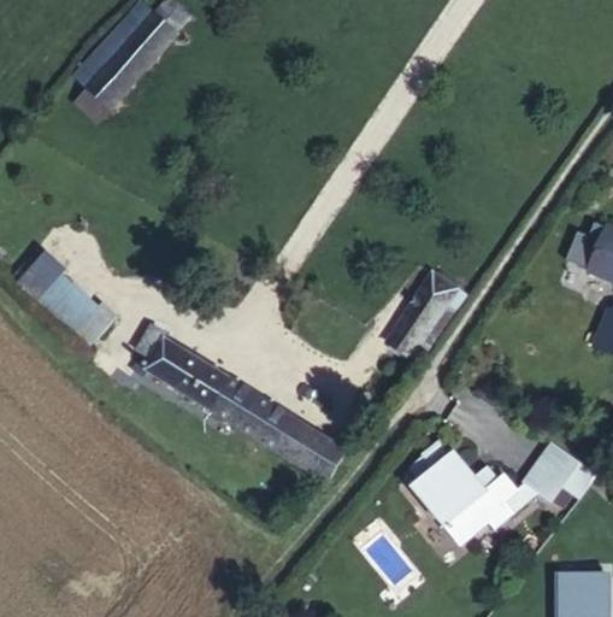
[(165,0),(164,0),(118,52),(94,78),(86,88),(107,109),(174,34),(187,18),(165,0)]
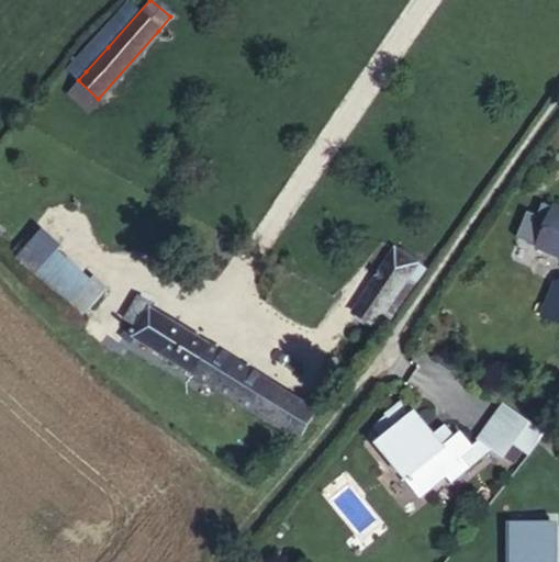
[(86,71),(108,47),(94,34),(73,59),(86,71)]
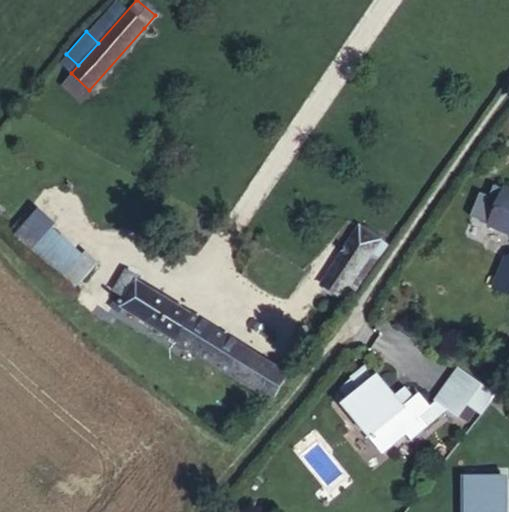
[(79,101),(89,90),(71,73),(61,84),(79,101)]
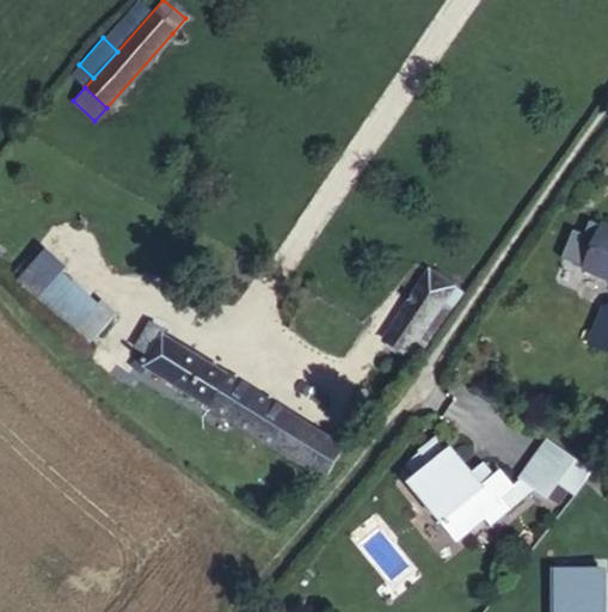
[(607,251),(605,256),(607,257),(607,310),(595,330),(607,338),(607,251)]
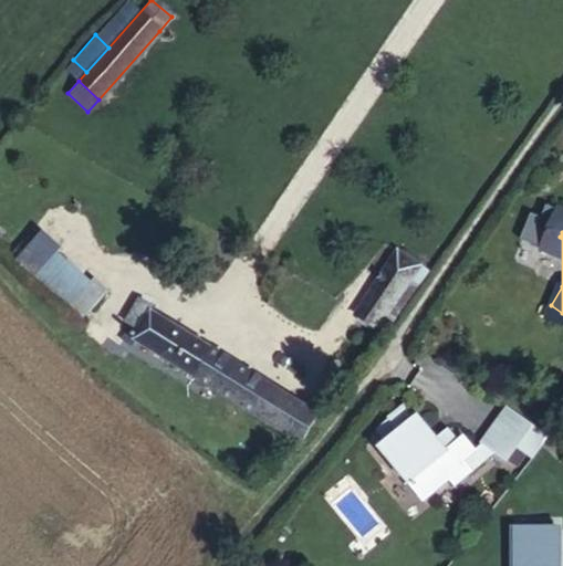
[(374,327),(416,265),(396,251),(354,314),(374,327)]
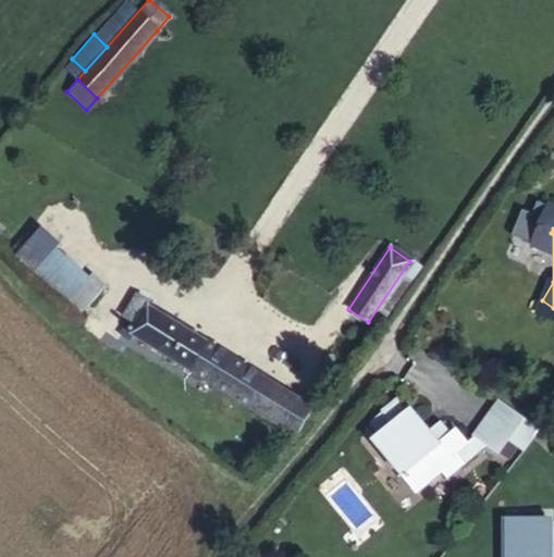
[(90,274),(65,301),(78,312),(103,286),(90,274)]
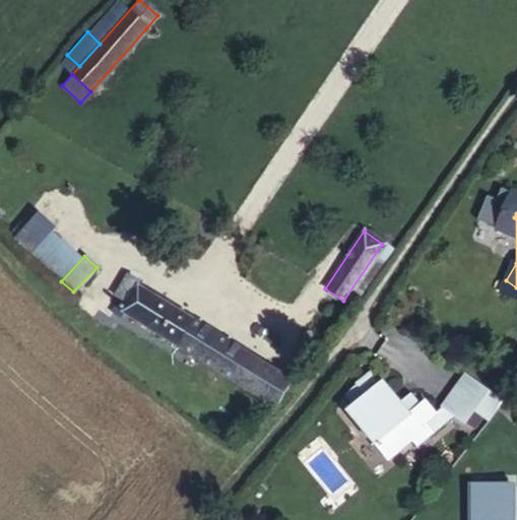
[(274,407),(288,381),(123,278),(113,296),(119,299),(110,313),(118,319),(122,312),(274,407)]
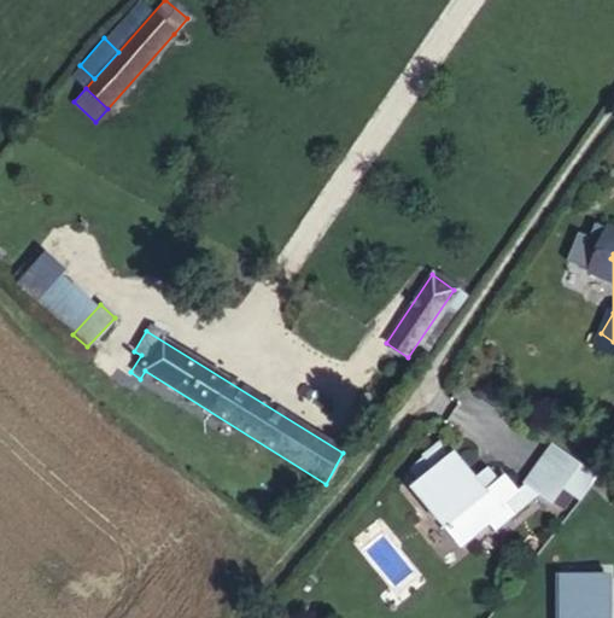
[(408,484),(465,552),(533,495),(551,505),(560,490),(580,501),(597,471),(545,442),(519,490),(504,472),(486,487),(457,452),(439,441),(425,453),(408,484)]
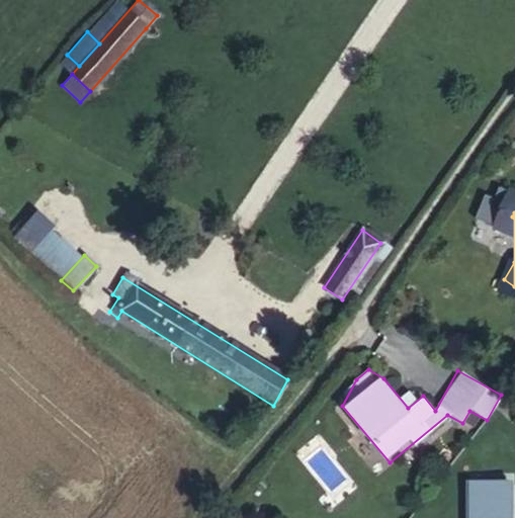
[(513,517),(514,480),(467,479),(466,517),(513,517)]
